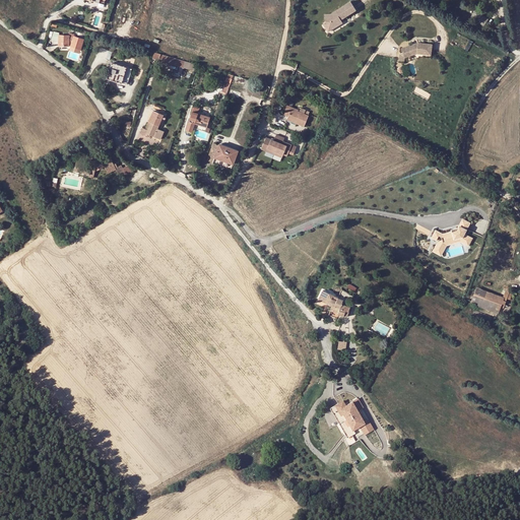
[(348,0),(330,12),(324,12),(324,22),(335,22),(340,19),(355,10),(349,0),(348,0)]
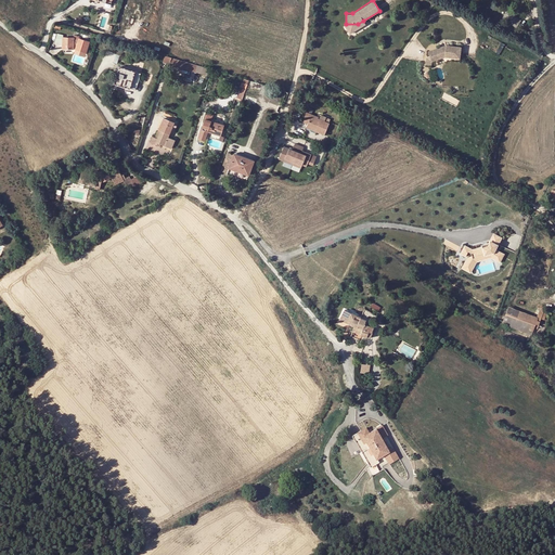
[(358,24),(346,24),(344,26),(349,34),(364,24),(363,21),(358,24)]
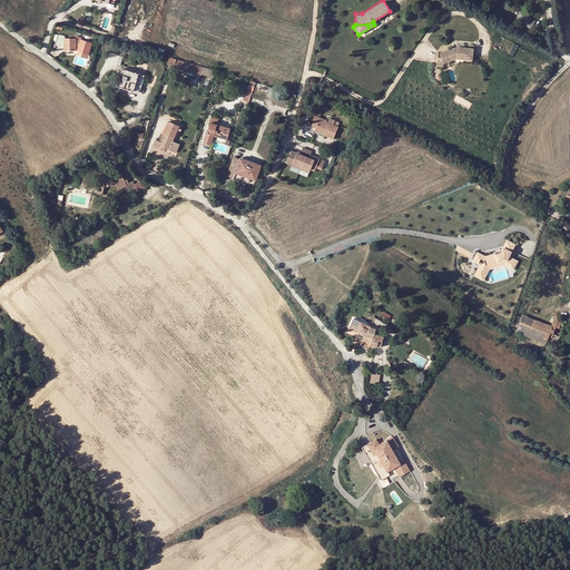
[(76,37),(64,36),(64,33),(58,33),(55,42),(62,43),(62,50),(71,51),(77,53),(77,51),(88,55),(92,43),(81,40),(82,37),(76,36),(76,37)]
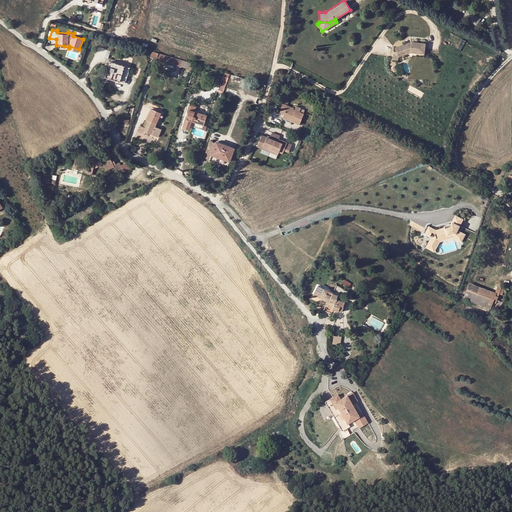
[(405,44),(393,50),(395,54),(397,58),(409,52),(422,54),(424,43),(410,42),(409,44),(405,44)]
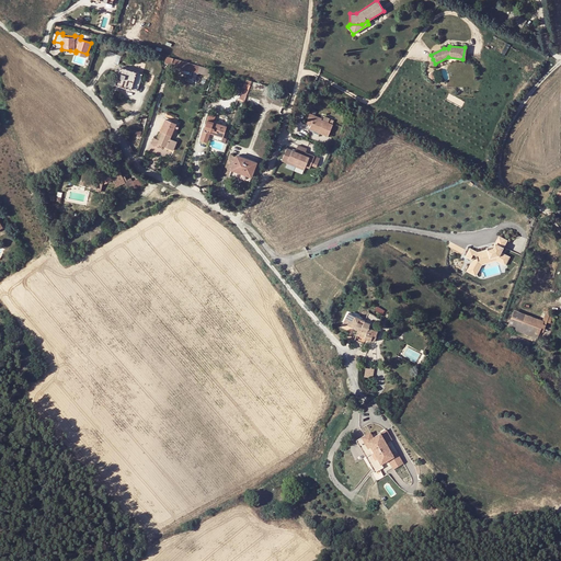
[(191,64),(171,58),(169,65),(184,68),(189,70),(191,64)]
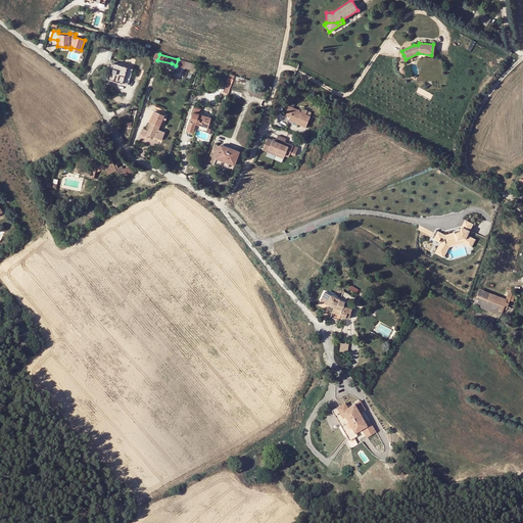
[(128,85),(133,68),(112,62),(107,79),(128,85)]
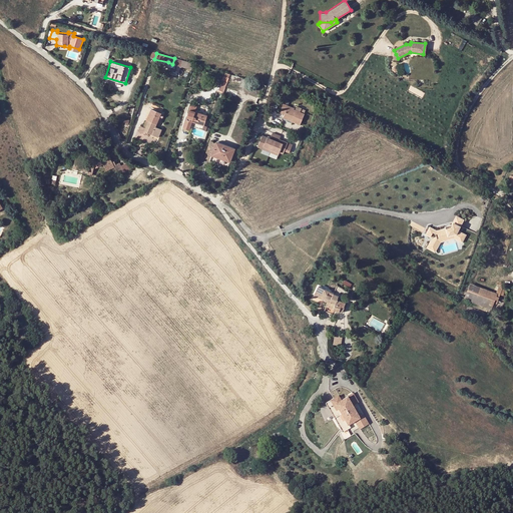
[(237,86),(245,88),(247,80),(230,74),(229,78),(225,88),(235,91),(237,86)]
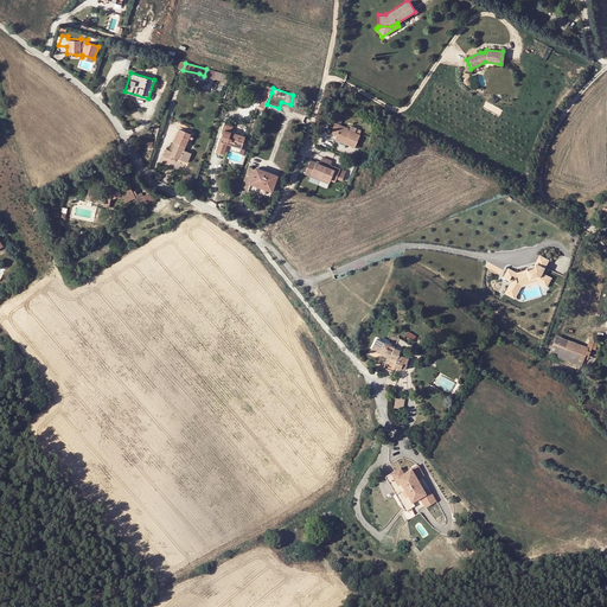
[(272,93),(264,90),(259,106),(264,109),(267,104),(272,93)]
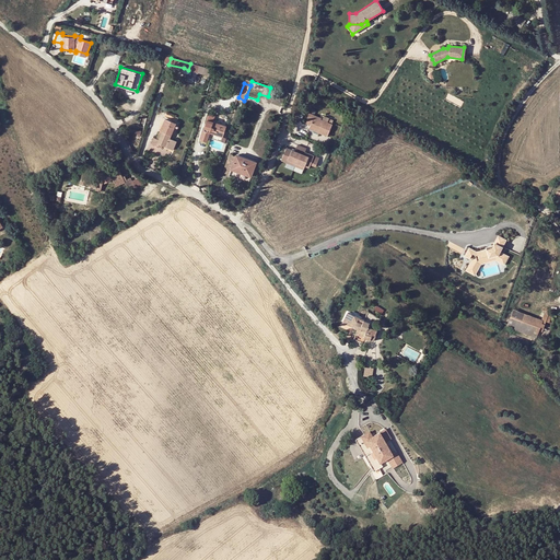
[(257,100),(246,96),(244,101),(244,102),(256,105),(257,100)]
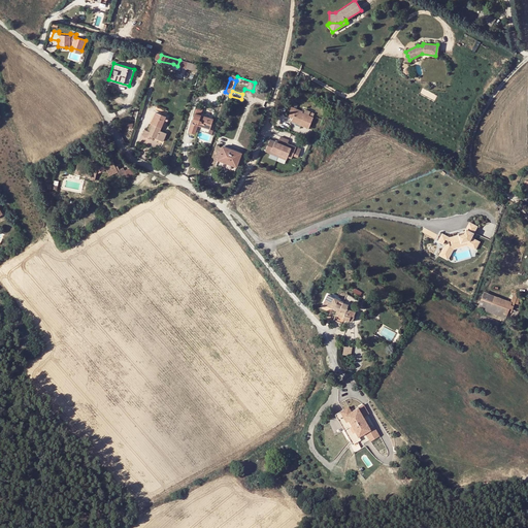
[(288,116),(292,118),(291,121),(307,128),(312,117),(302,112),(302,111),(302,110),(292,106),(288,116)]
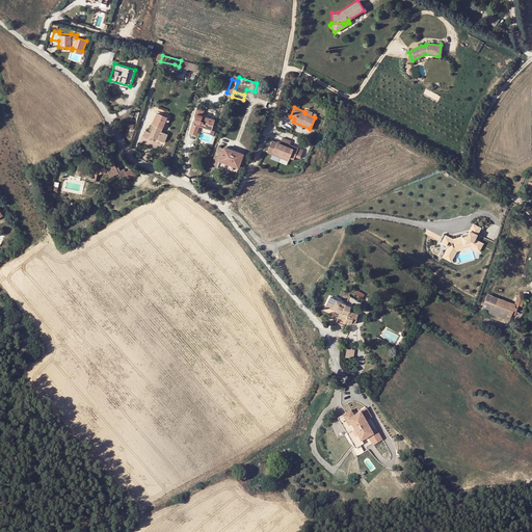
[(157,113),(149,131),(145,130),(143,135),(153,139),(154,138),(157,139),(163,141),(166,134),(161,131),(167,117),(157,113)]
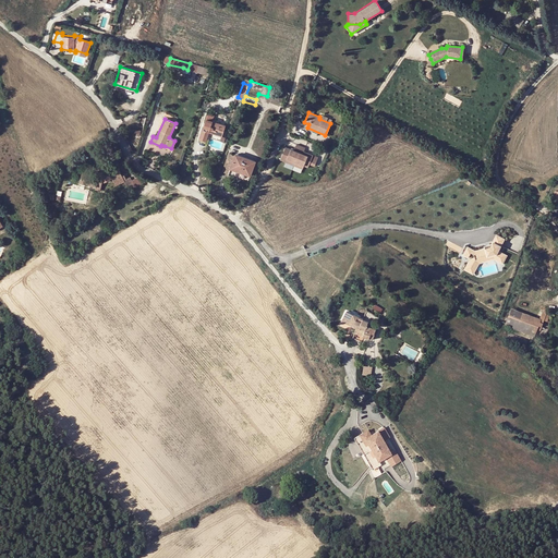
[(222,136),(226,125),(208,119),(201,140),(207,142),(211,132),(222,136)]
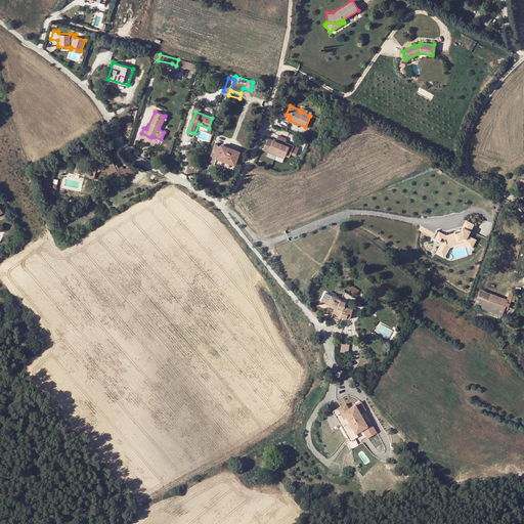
[(299,156),(301,145),(270,138),(267,150),(270,151),(269,157),(276,159),(277,157),(280,158),(279,161),(285,162),(286,156),(293,158),(294,155),(299,156)]
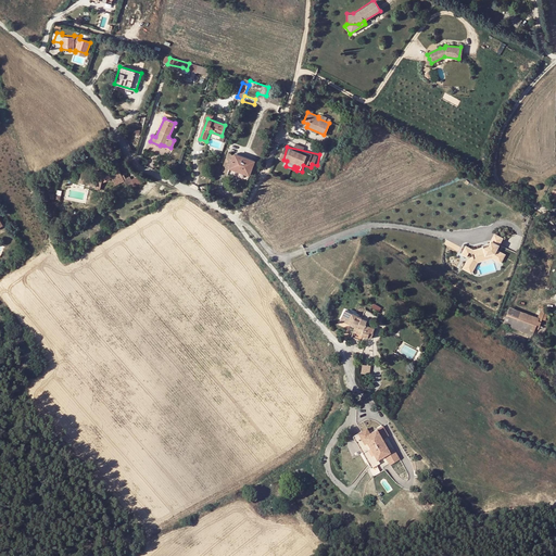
[(227,174),(235,154),(228,152),(220,172),(227,174)]
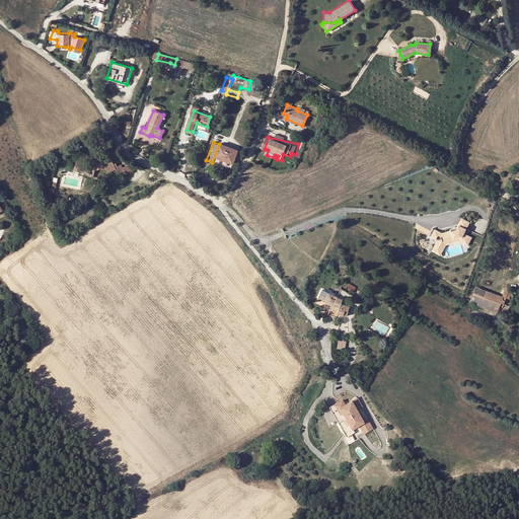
[(230,170),(238,151),(219,144),(212,162),(230,170)]
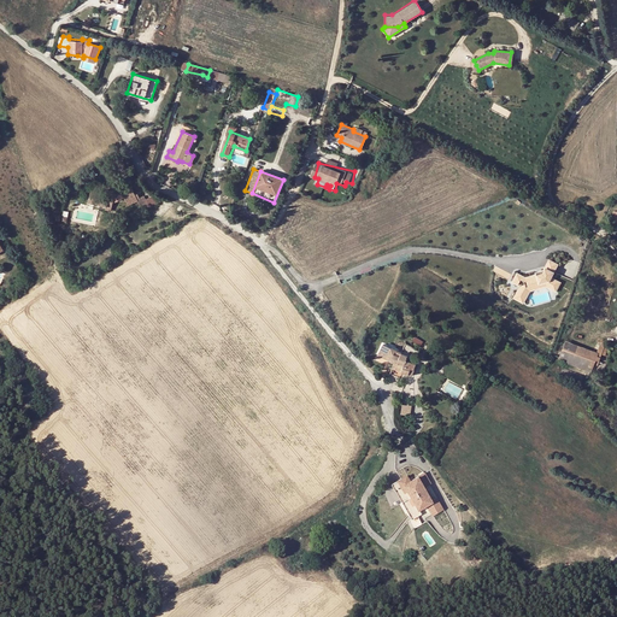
[(281,205),(289,182),(283,180),(274,203),(281,205)]
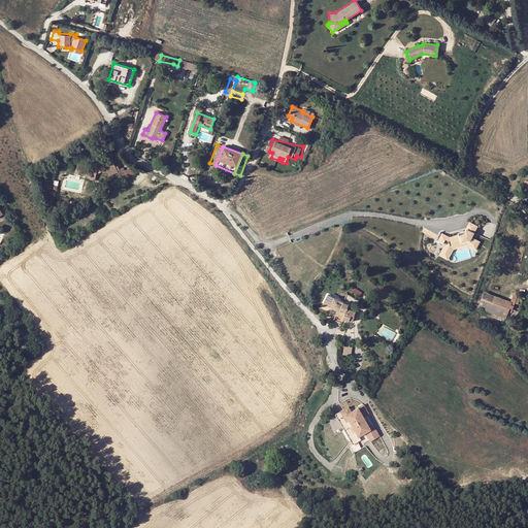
[(111,158),(103,162),(107,169),(110,175),(118,171),(121,177),(127,174),(125,170),(123,167),(120,169),(118,165),(116,166),(111,158)]
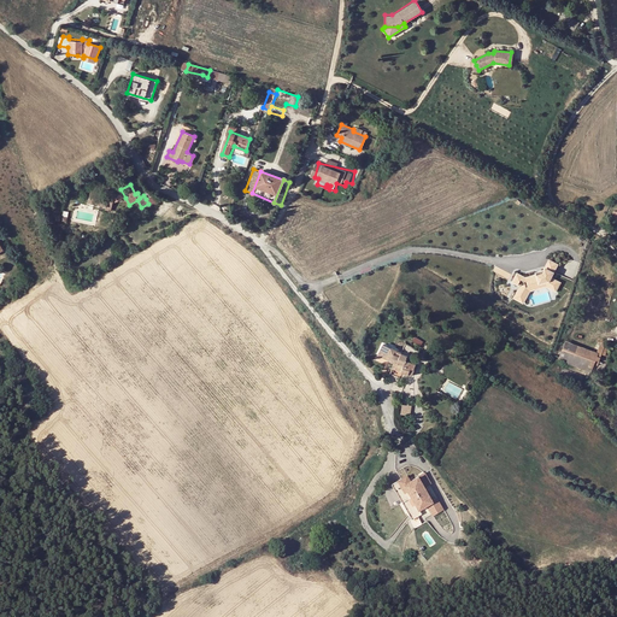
[(112,203),(116,192),(107,189),(106,195),(90,191),(88,200),(106,206),(106,205),(112,206),(113,204),(112,203)]
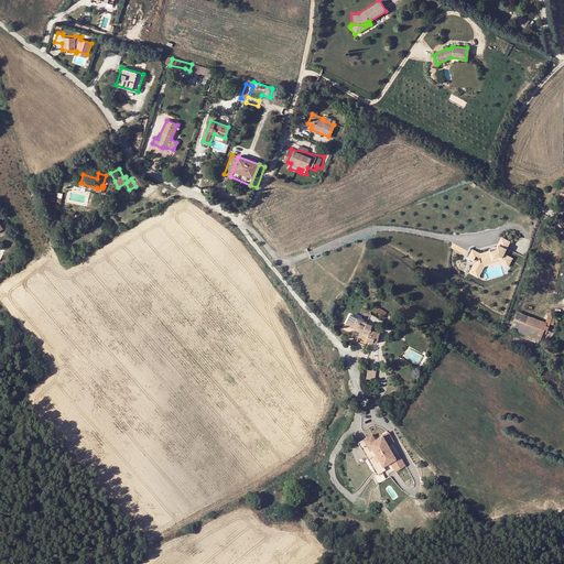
[(115,181),(110,173),(106,175),(102,185),(104,186),(115,181)]
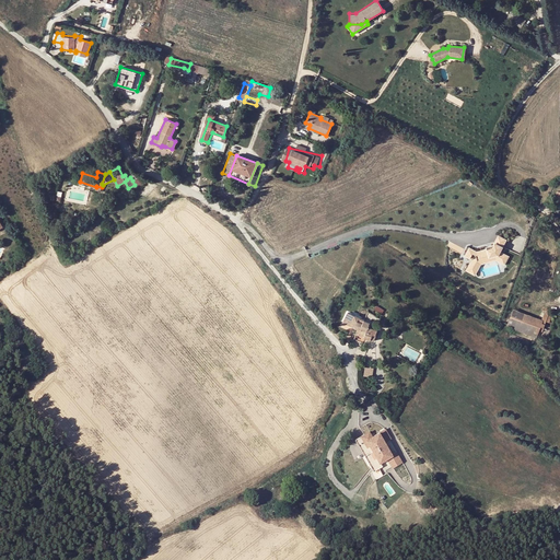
[(135,185),(128,188),(129,190),(146,182),(139,177),(132,181),(135,185)]
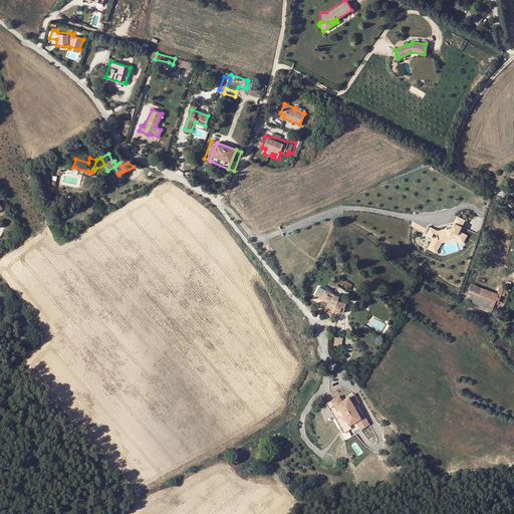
[(460,228),(464,221),(457,217),(453,224),(460,228)]
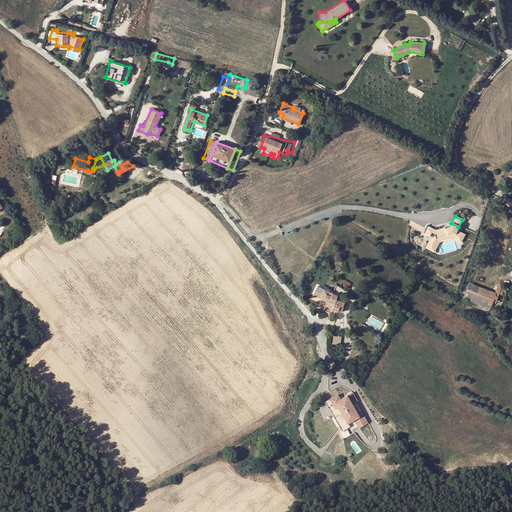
[(460,233),(456,231),(458,227),(451,223),(450,226),(449,226),(449,225),(448,225),(447,226),(447,227),(447,228),(435,232),(428,228),(424,235),(429,237),(431,233),(434,234),(434,237),(431,239),(426,249),(430,251),(432,247),(435,249),(438,243),(437,239),(451,235),(452,238),(456,240),(460,233)]
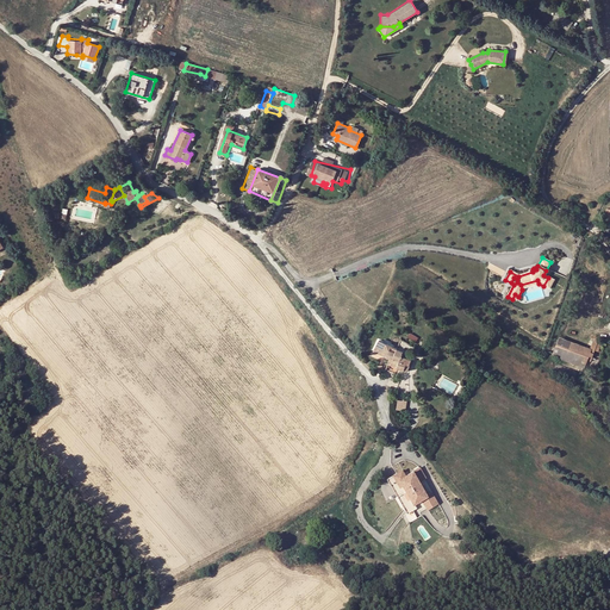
[(589,348),(559,336),(552,354),(564,359),(564,360),(579,366),(580,362),(583,354),(584,352),(587,353),(589,348)]
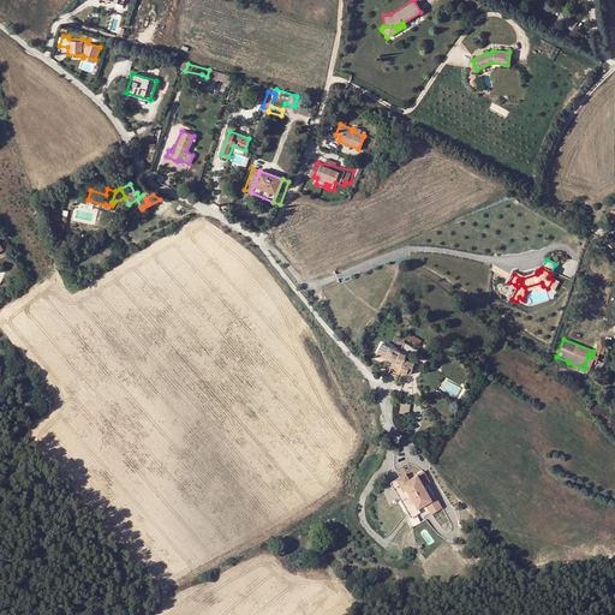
[(405,360),(406,356),(382,344),(376,353),(386,358),(394,360),(388,371),(396,376),(400,370),(410,375),(415,365),(405,360)]
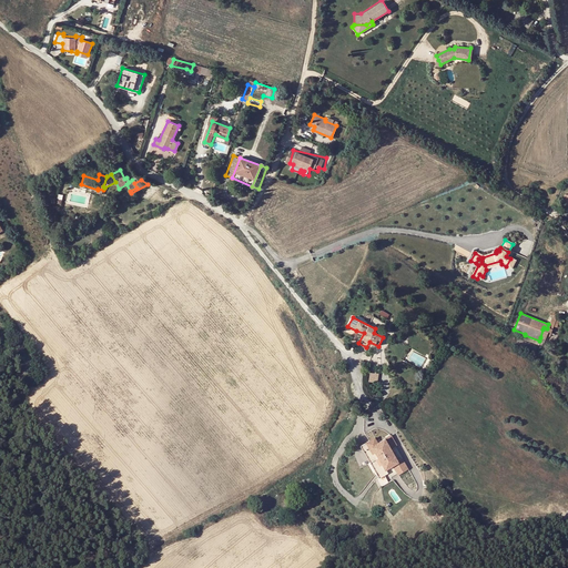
[(367,379),(378,381),(378,372),(368,372),(367,379)]
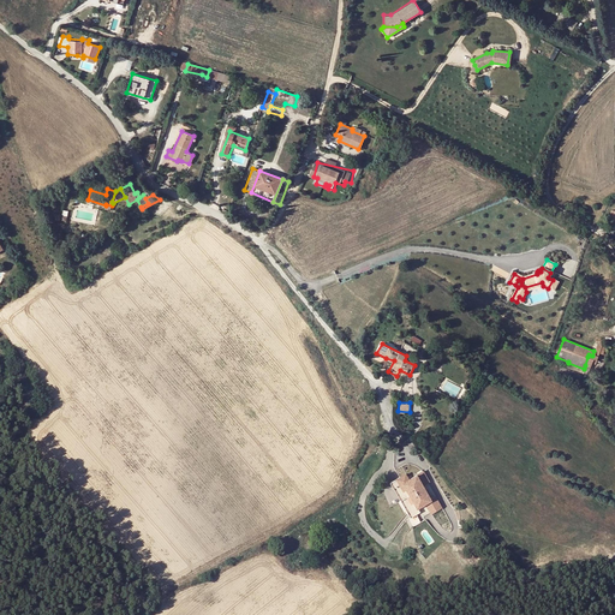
[(429,467),(423,471),(429,482),(435,478),(429,467)]
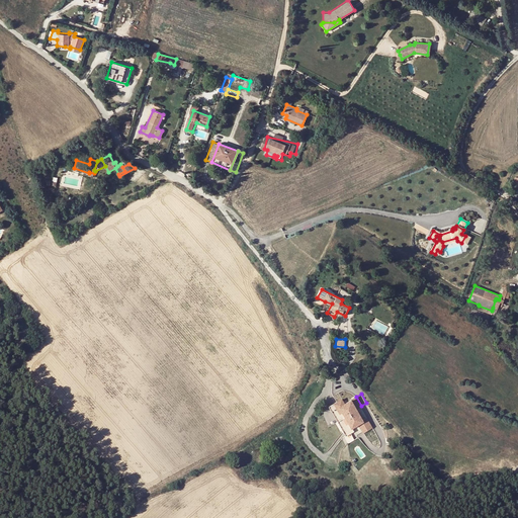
[(361,406),(356,397),(350,401),(347,396),(335,403),(343,418),(351,414),(362,408),(361,406)]
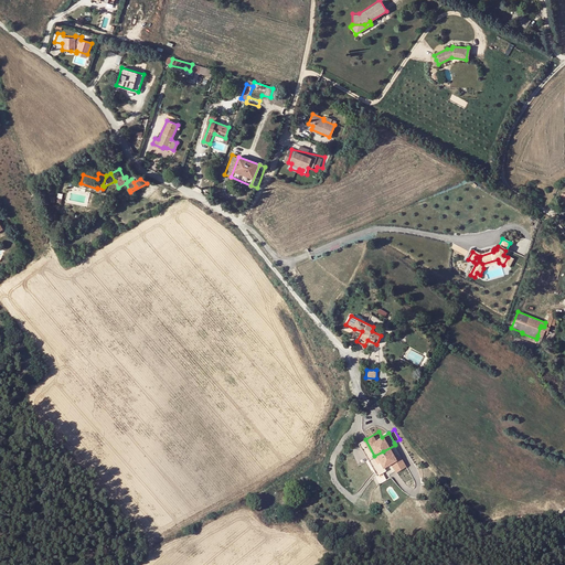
[(383,451),(374,456),(383,472),(392,467),(391,465),(397,460),(396,459),(402,456),(402,455),(395,445),(383,451)]
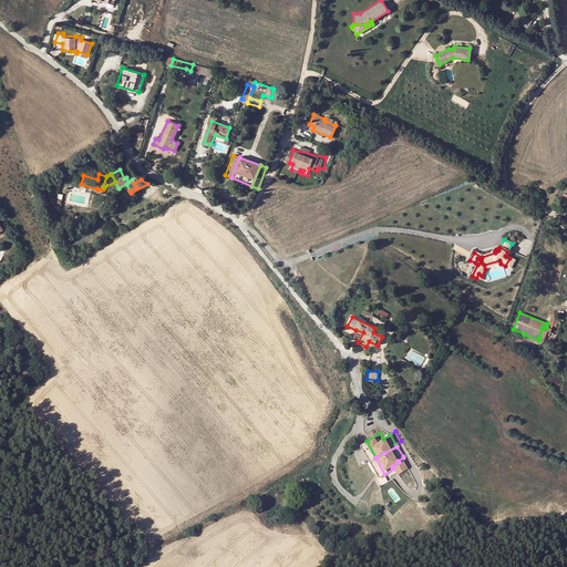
[(413,465),(408,454),(403,456),(403,457),(398,461),(399,462),(403,470),(413,465)]
